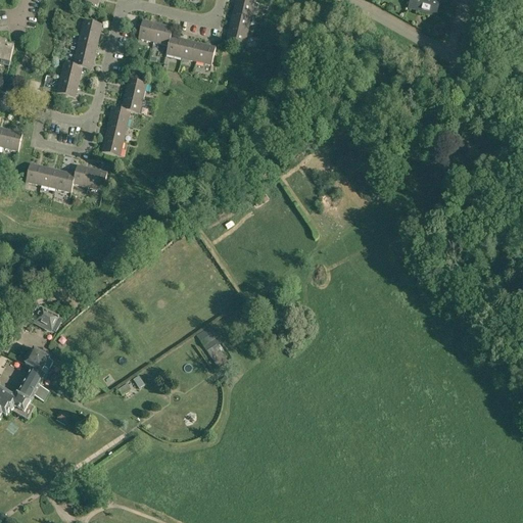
[(0,0),(0,63),(9,65),(14,46),(5,44),(6,41),(0,39),(0,0)]
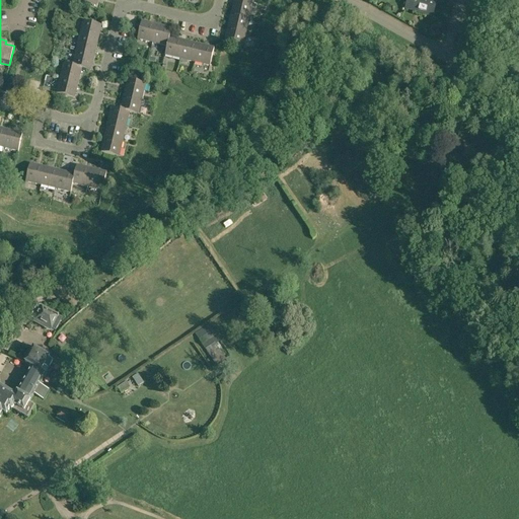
[(234,0),(232,11),(250,15),(253,0),(234,0)]
